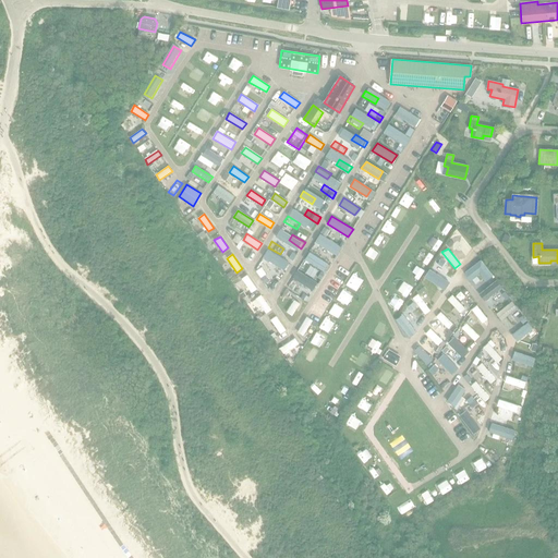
[(289,267),(277,259),(273,265),(286,273),(289,267)]
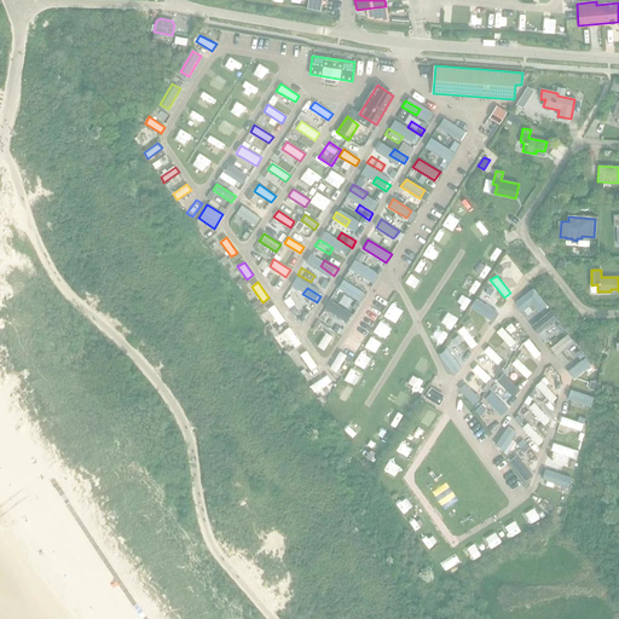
[(537,295),(532,289),(515,302),(519,308),(537,295)]
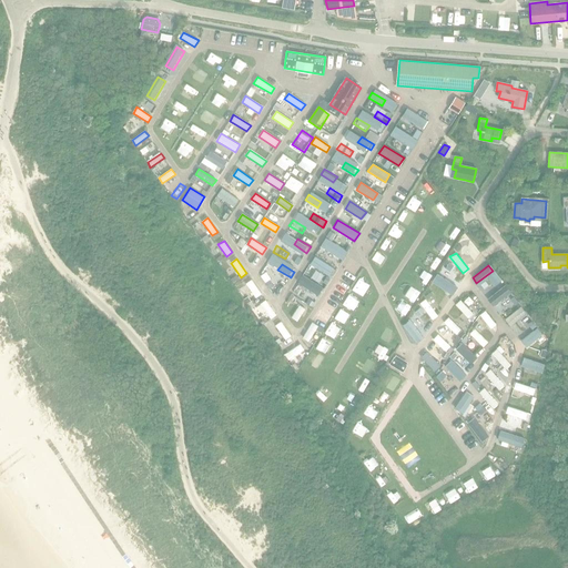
[(315,284),(303,275),(300,282),(312,290),(315,284)]
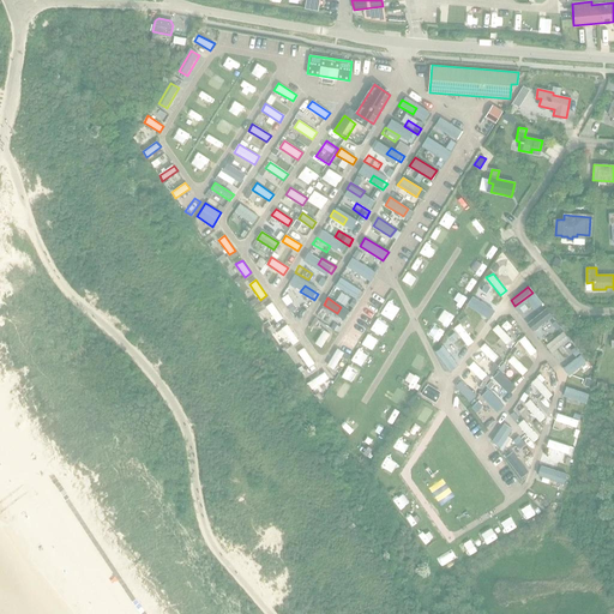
[(483,320),(489,315),(476,299),(470,302),(483,320)]
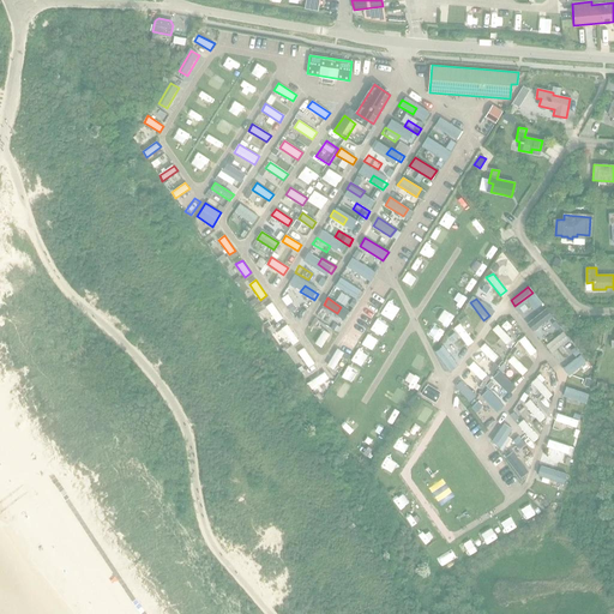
[(265,307),(276,323),(282,318),(271,302),(265,307)]
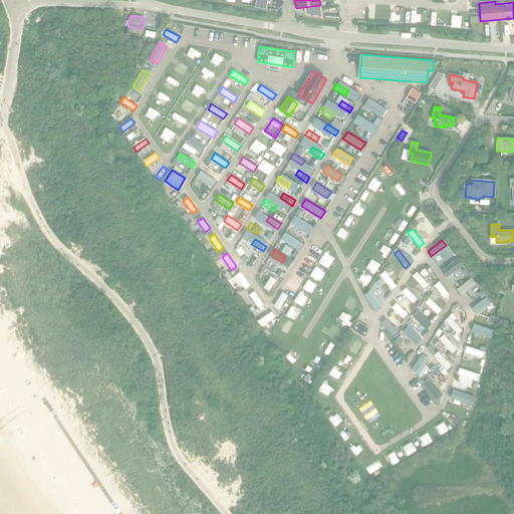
[(442,270),(446,275),(461,264),(457,259),(442,270)]
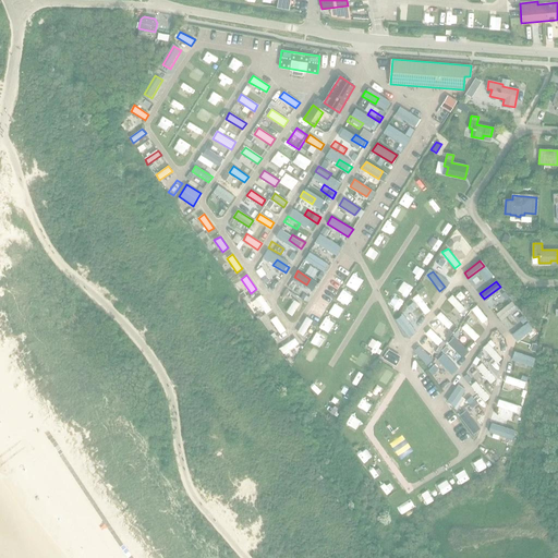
[(266,314),(271,310),(261,294),(255,299),(266,314)]
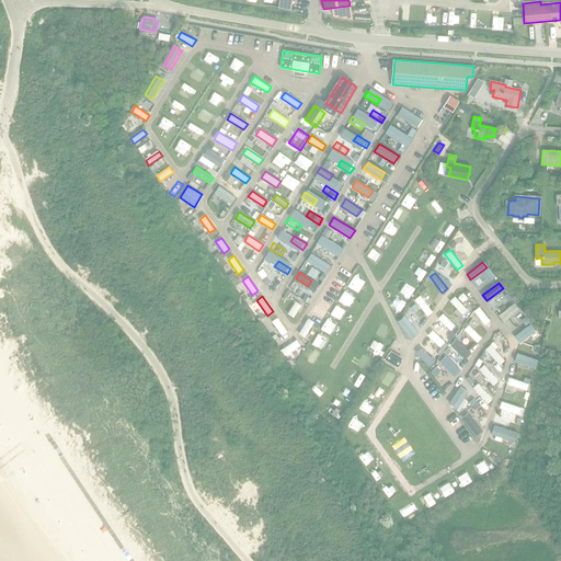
[(426,316),(432,312),(420,296),(414,299),(426,316)]
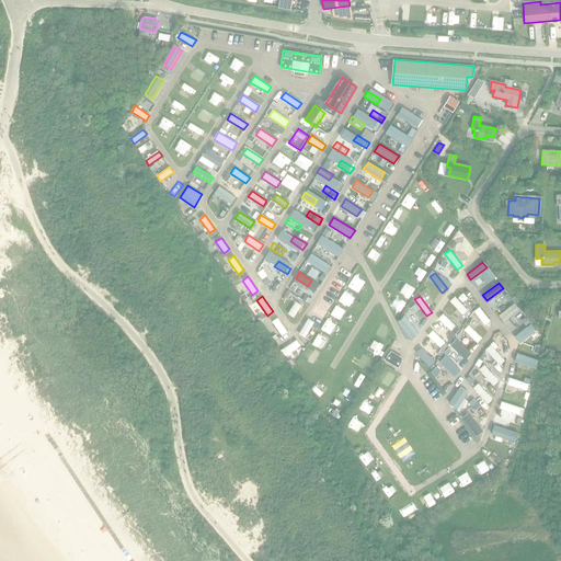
[(462,315),(467,310),(455,296),(449,301),(462,315)]
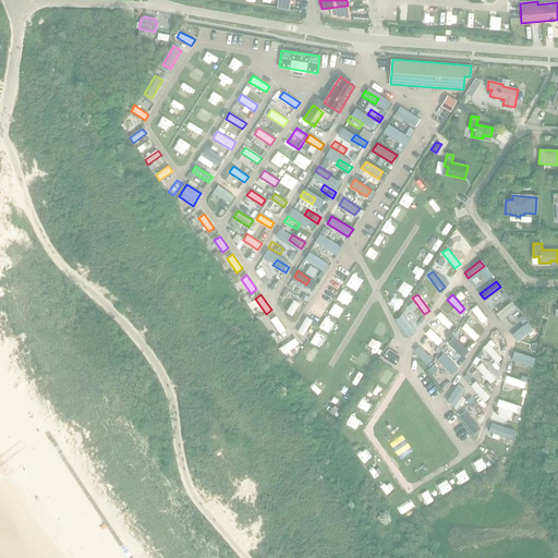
[(286,312),(292,316),(300,304),(294,300),(286,312)]
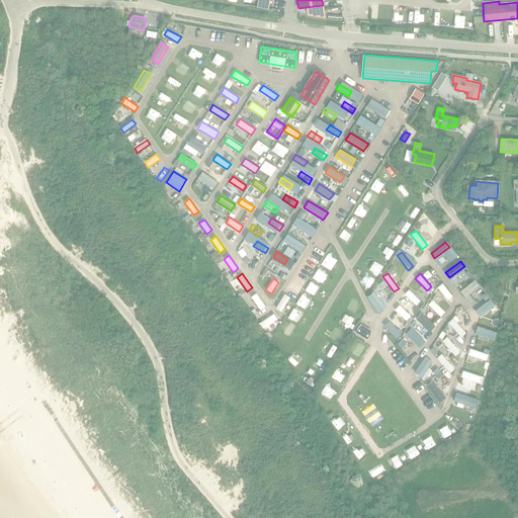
[(460,291),(464,296),(480,284),(476,279),(460,291)]
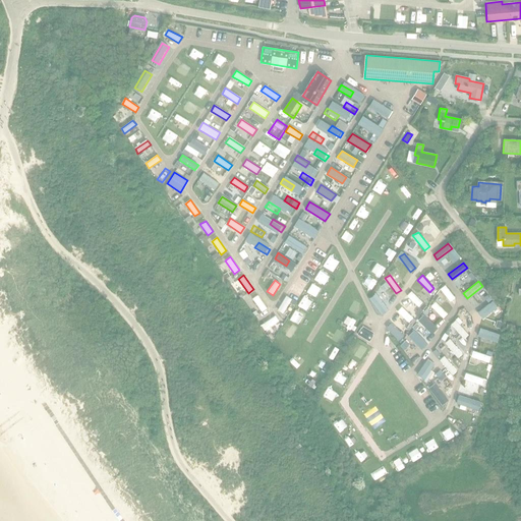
[(455,298),(445,285),(440,289),(450,301),(455,298)]
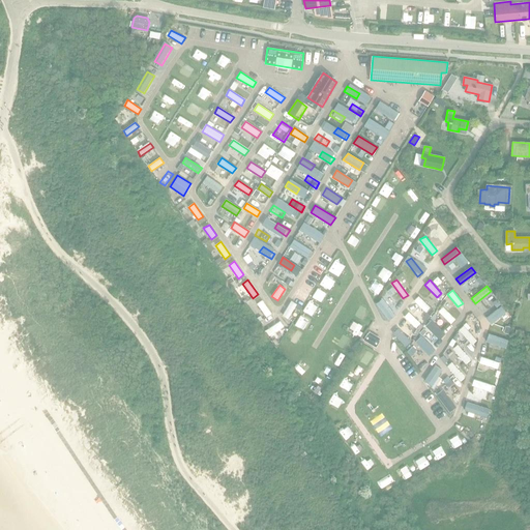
[(418,296),(414,300),(425,312),(430,307),(418,296)]
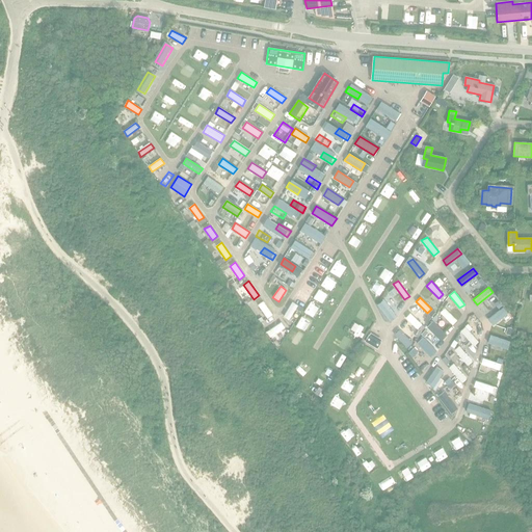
[(258,306),(267,318),(272,315),(263,301),(258,306)]
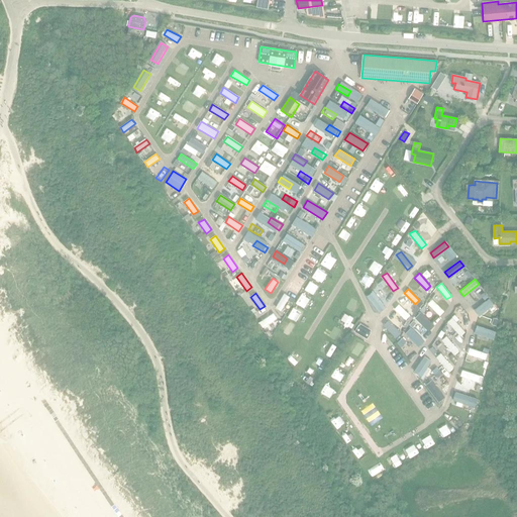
[(289,297),(284,294),(276,308),(281,311),(289,297)]
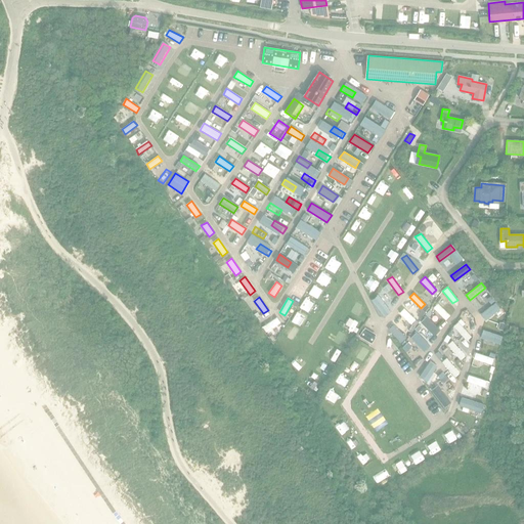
[(433,308),(445,320),(449,315),(438,303),(433,308)]
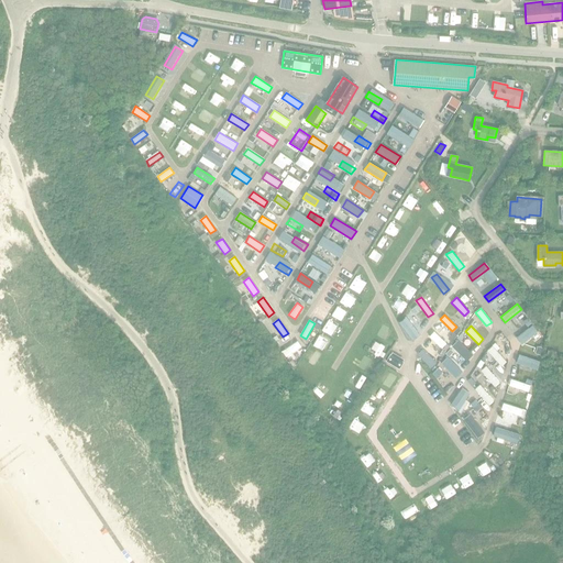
[(516,338),(521,344),(538,331),(532,326),(516,338)]
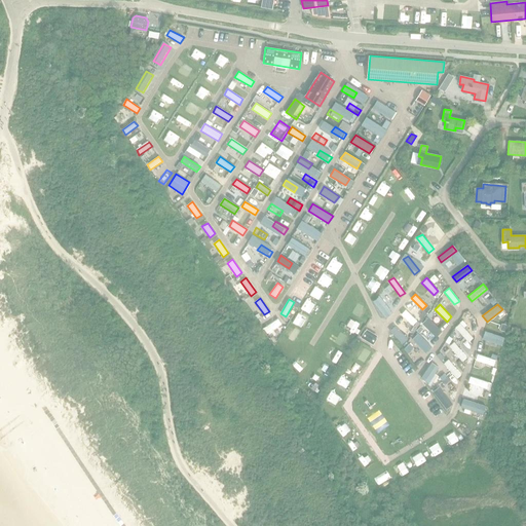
[(413,326),(417,321),(406,309),(401,314),(413,326)]
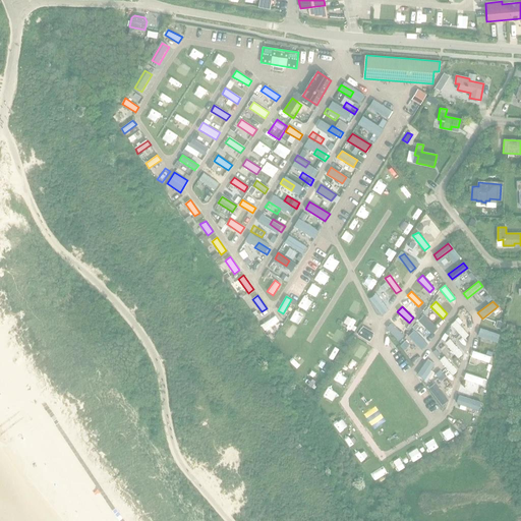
[(261,326),(265,331),(279,321),(275,315),(261,326)]
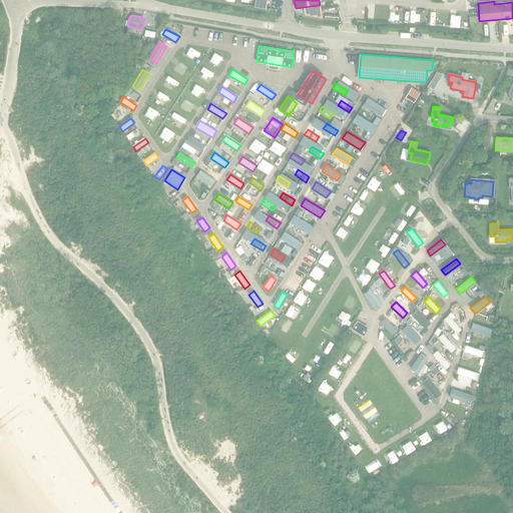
[(419,312),(414,316),(426,328),(431,324),(419,312)]
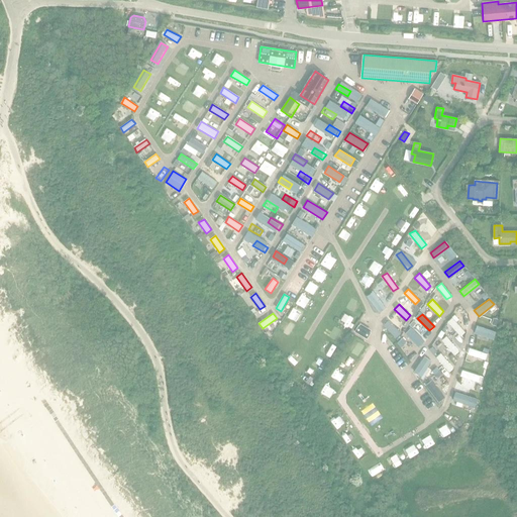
[(464,332),(452,318),(447,322),(460,336),(464,332)]
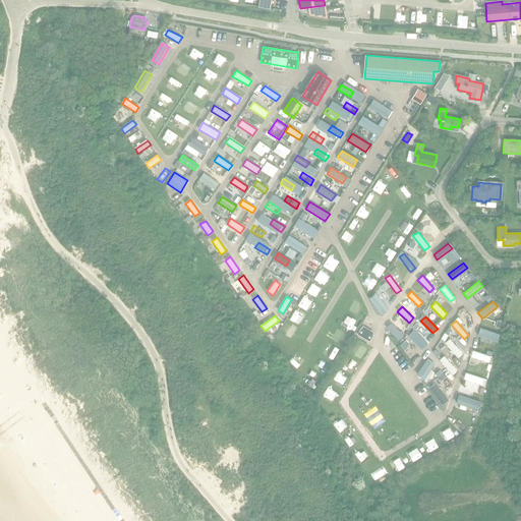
[(404,335),(392,323),(387,329),(398,341),(404,335)]
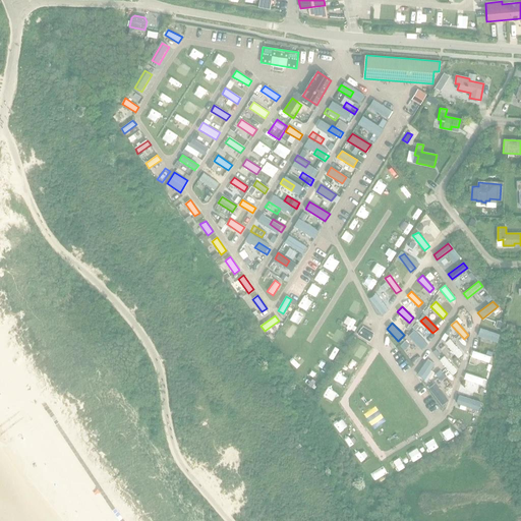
[(360,328),(357,334),(369,342),(373,335),(360,328)]
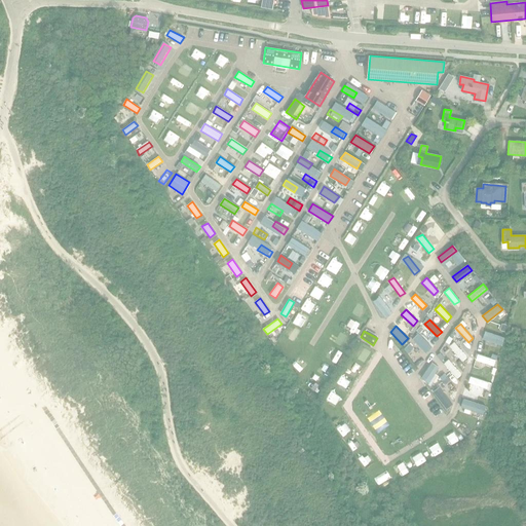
[(500,343),(502,337),(485,332),(483,337),(500,343)]
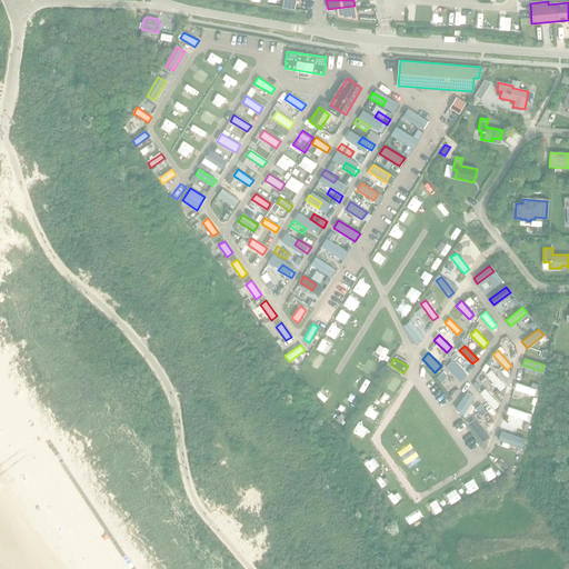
[(505,387),(491,370),(486,375),(500,391),(505,387)]
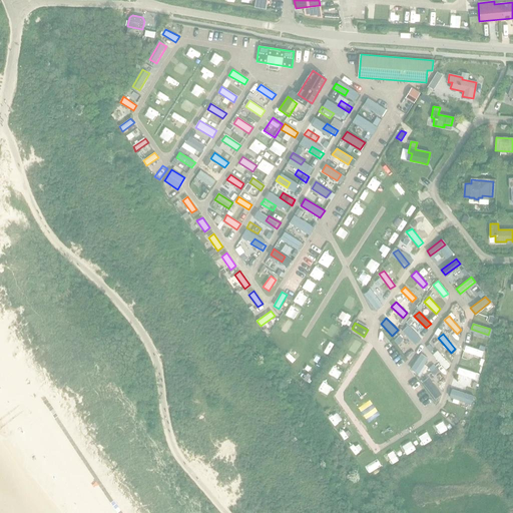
[(481,357),(483,351),(465,346),(464,351),(481,357)]
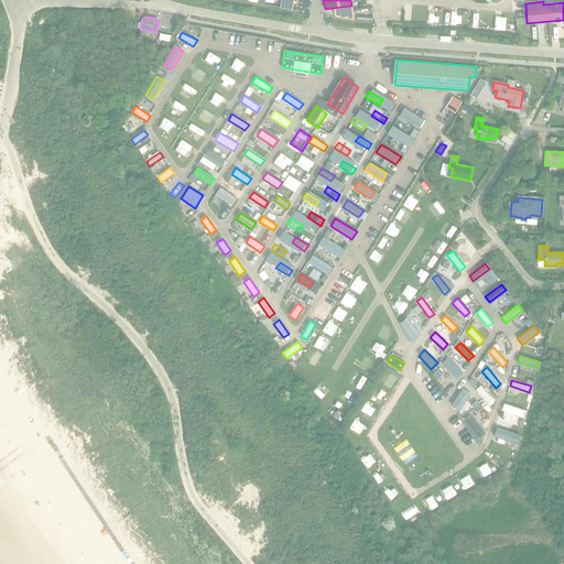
[(476,390),(489,405),(495,401),(480,386),(476,390)]
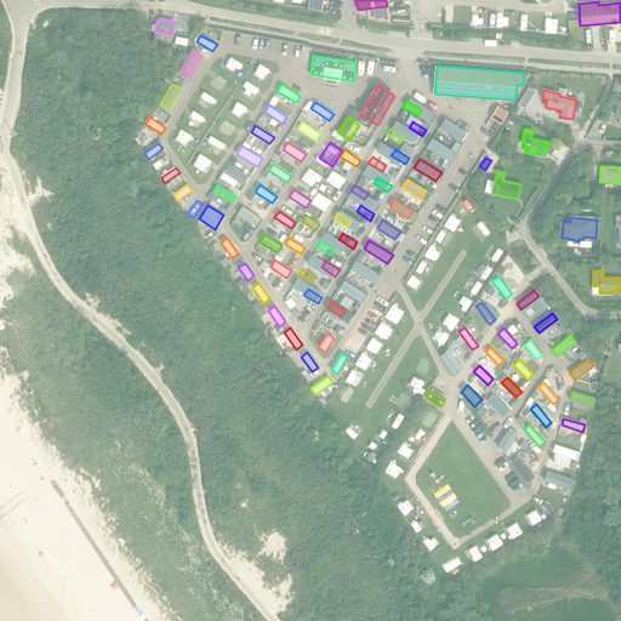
[(516,433),(510,429),(499,445),(505,449),(516,433)]
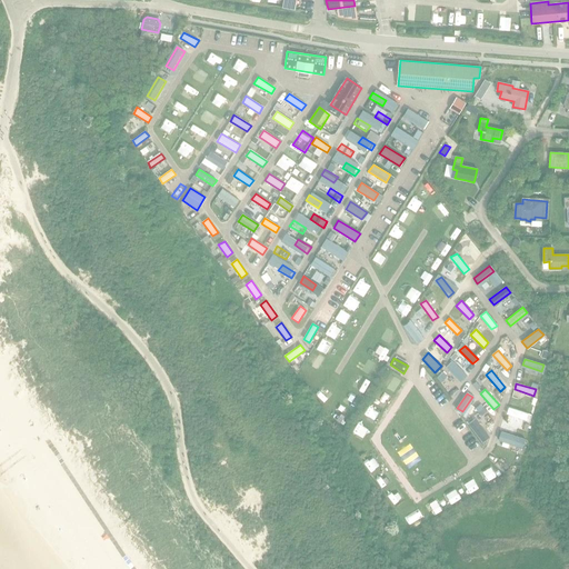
[(507,413),(526,420),(528,413),(508,407),(507,413)]
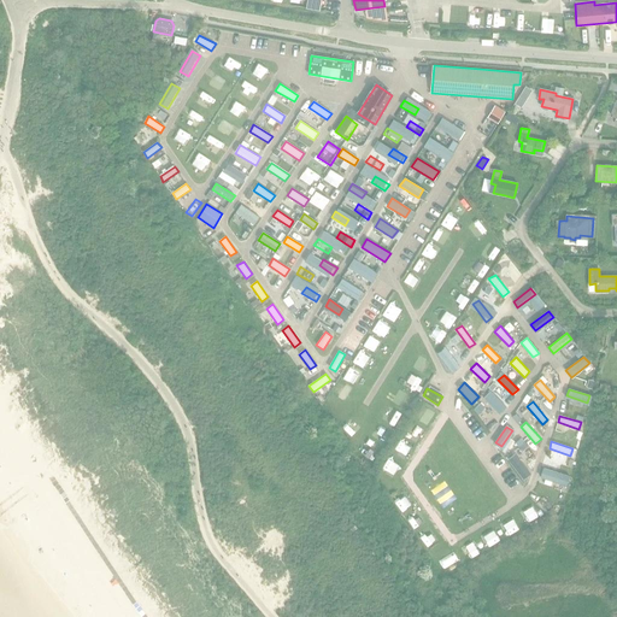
[(512,463),(524,479),(530,474),(519,458),(512,463)]
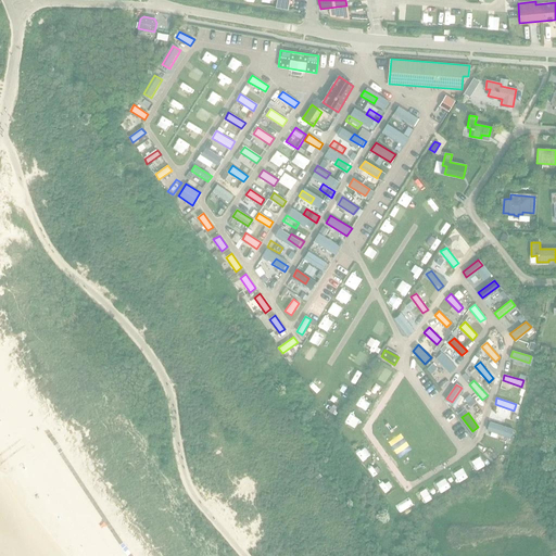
[(508,428),(489,421),(488,428),(506,434),(508,428)]
